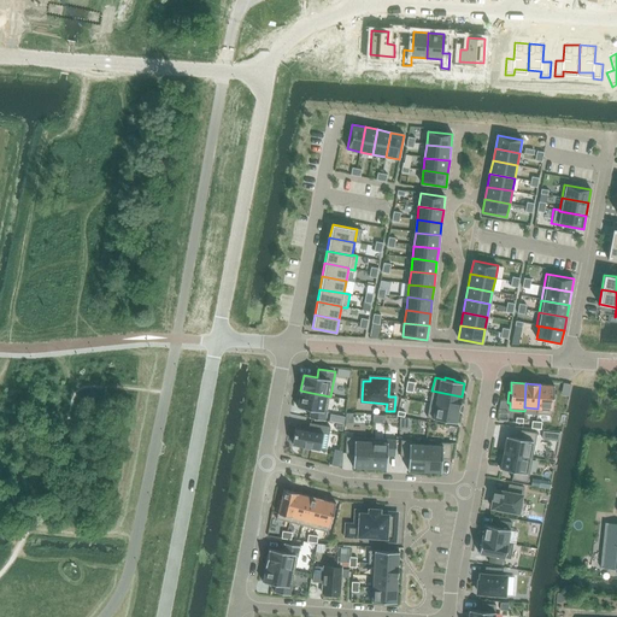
[(538,409),(536,415),(552,416),(553,405),(554,405),(556,395),(553,395),(554,385),(540,385),(538,409)]
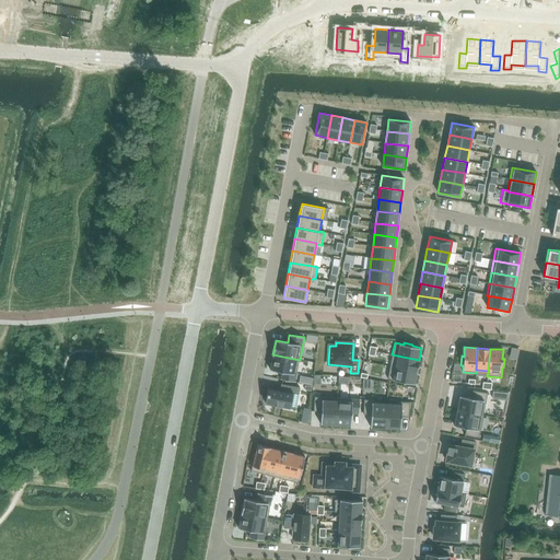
[(295,382),(300,360),(272,354),(269,370),(282,372),(280,380),(295,382)]
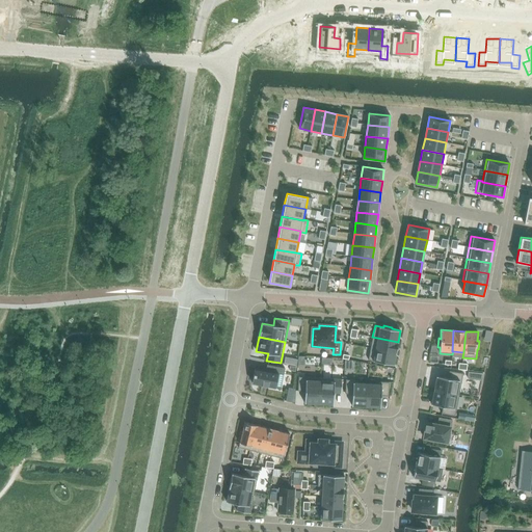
[(370,348),(396,353),(398,342),(372,337),(370,348)]
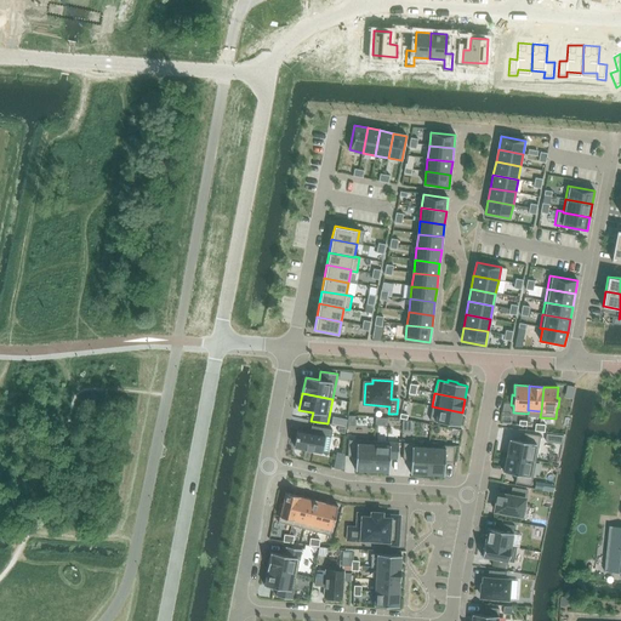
[(460,426),(462,412),(432,406),(429,420),(460,426)]
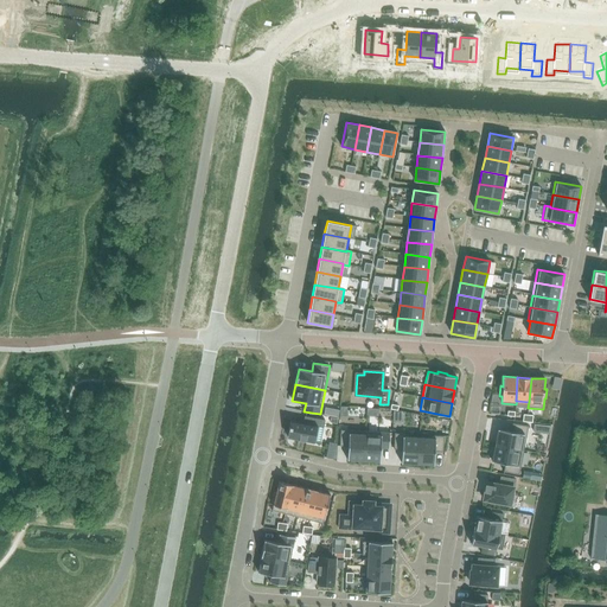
[(291,421),(288,438),(320,443),(325,421),(305,416),(304,423),(291,421)]
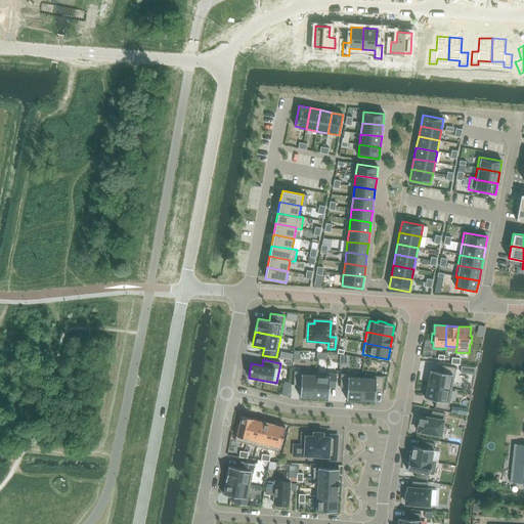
[(427,384),(452,389),(456,367),(442,365),(441,373),(430,370),(427,384)]
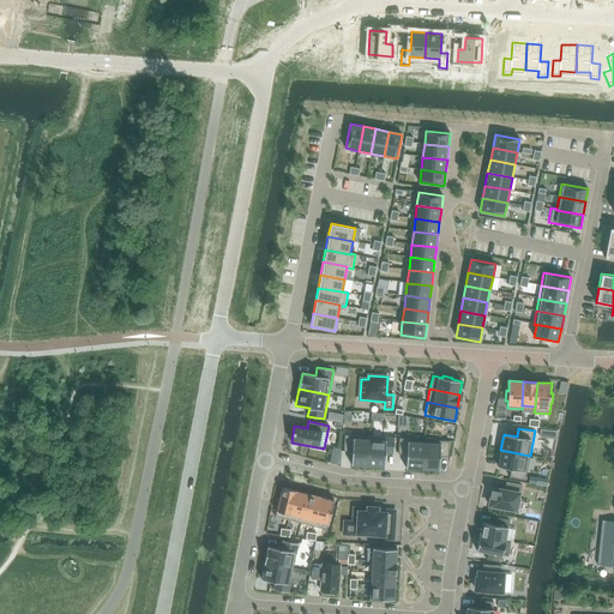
[(368,467),(369,437),(344,434),(344,451),(353,451),(351,465),(368,467)]
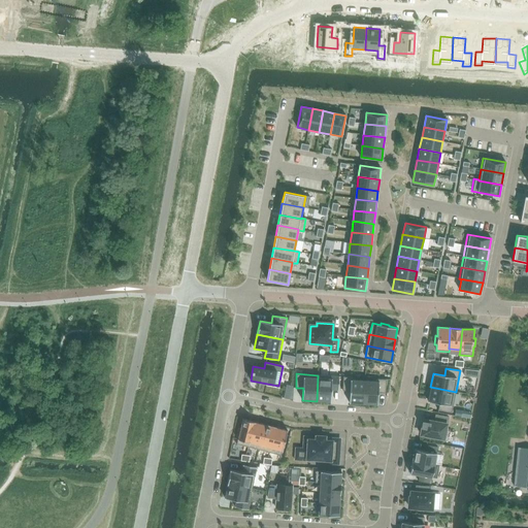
[(339,376),(318,375),(317,401),(330,401),(331,390),(338,391),(339,376)]
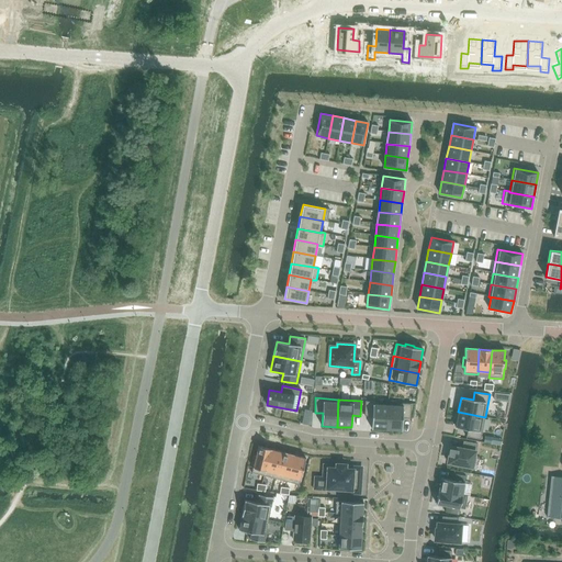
[(386,429),(389,405),(374,404),(374,402),(367,401),(366,401),(364,418),(372,418),(371,429),(386,429)]
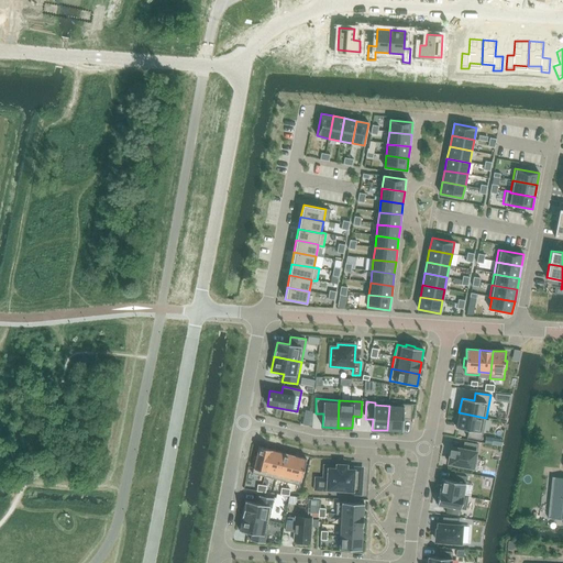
[(403,407),(389,406),(387,430),(403,431),(404,419),(411,419),(412,405),(411,405),(403,404),(403,407)]
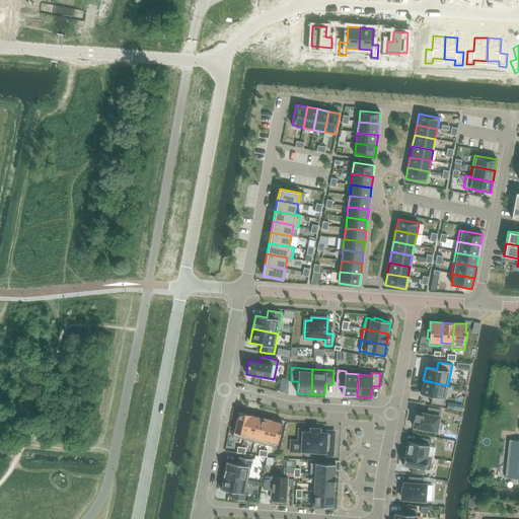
[(444,405),(448,385),(423,380),(421,394),(432,396),(431,403),(444,405)]
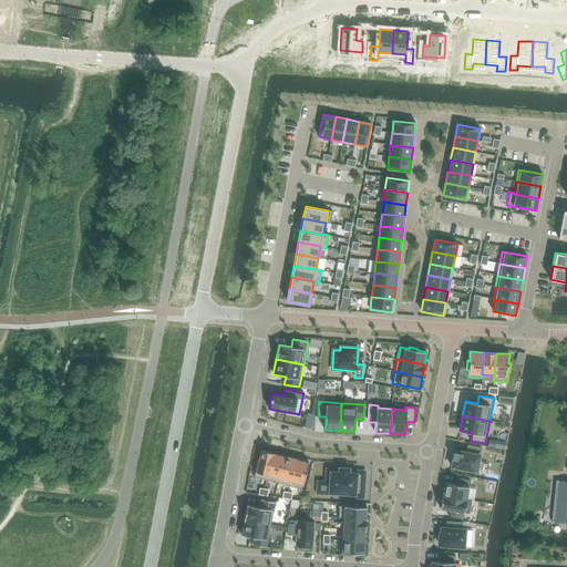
[(453,460),(452,466),(476,472),(480,456),(481,456),(482,449),(468,445),(466,453),(454,451),(454,453),(453,453),(452,460),(453,460)]
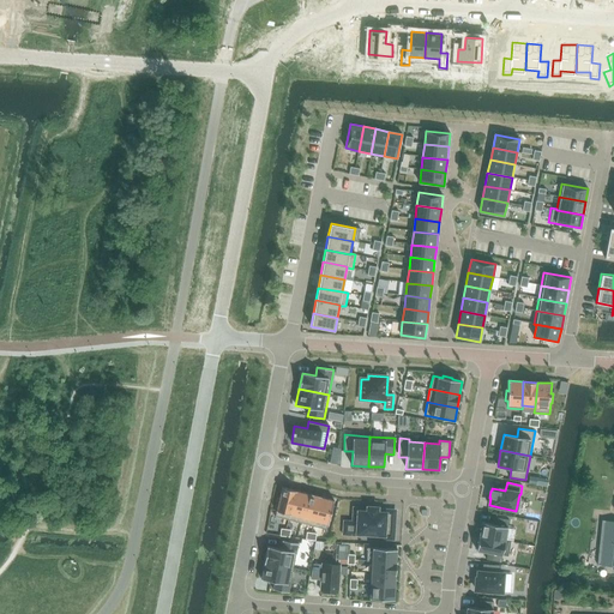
[(288,519),(295,491),(282,487),(282,488),(280,499),(277,498),(275,507),(277,509),(277,510),(276,510),(276,511),(275,517),(288,519)]
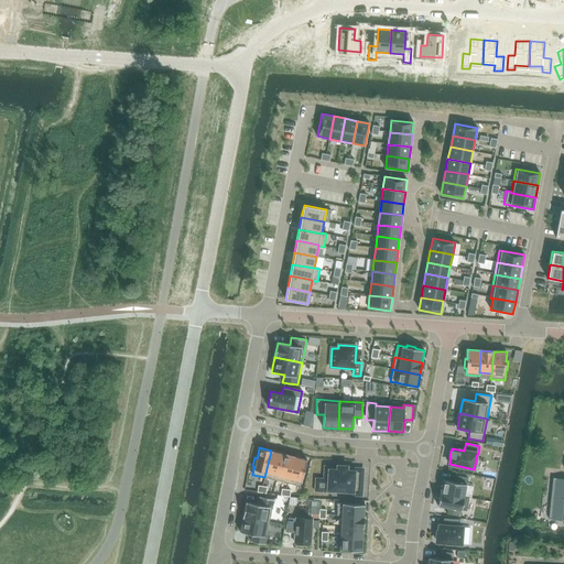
[(283,454),(271,451),(264,477),(277,480),(283,454)]
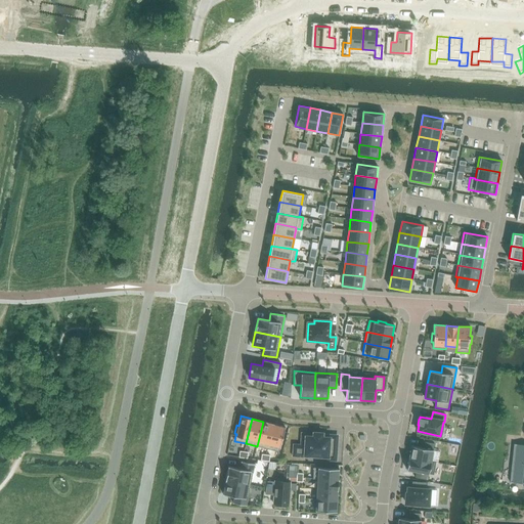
[(263,422),(257,446),(268,449),(274,424),(263,422)]
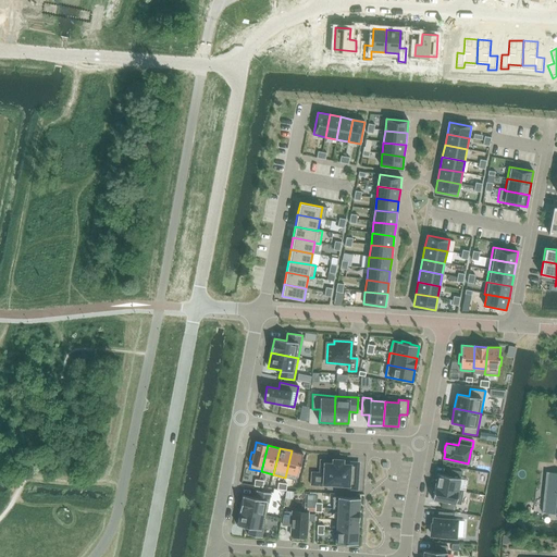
[(304,454),(292,450),(285,478),(296,481),(304,454)]
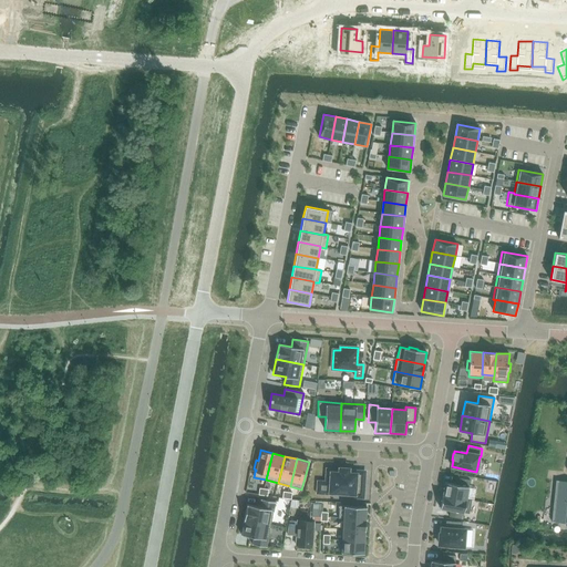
[(327,470),(326,483),(330,483),(330,493),(354,494),(353,497),(363,497),(364,478),(364,472),(357,471),(349,471),(349,468),(340,468),(340,470),(327,470)]
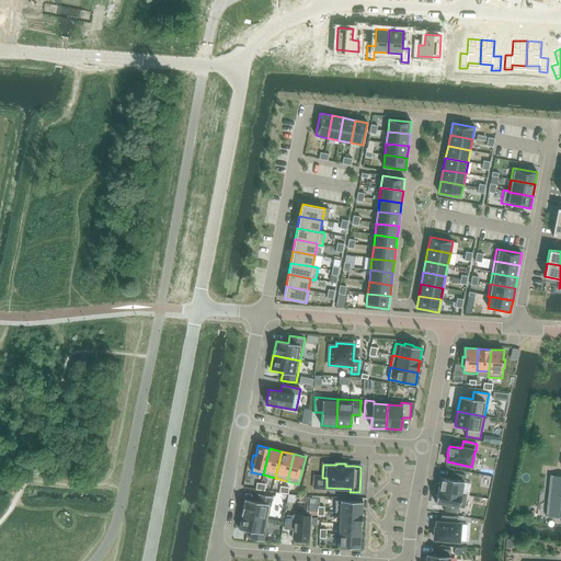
[(438,490),(442,491),(461,494),(465,476),(451,472),(450,479),(441,477),(438,490)]
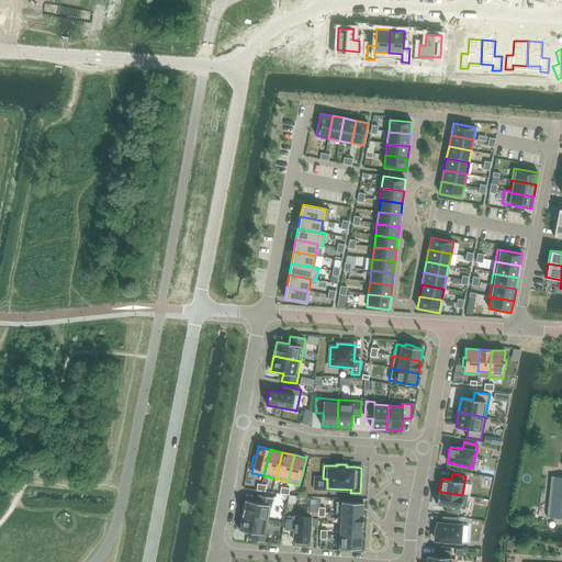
[(561,476),(551,476),(547,517),(561,518),(561,476)]
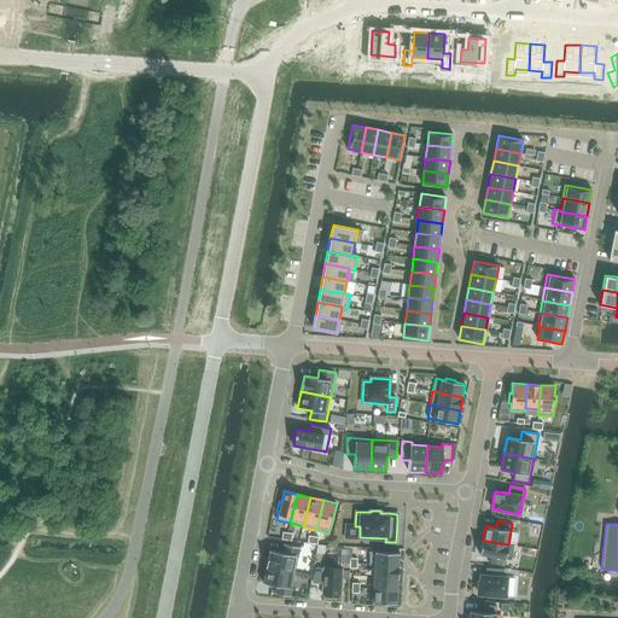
[(482,540),(479,554),(491,557),(489,564),(505,566),(506,559),(512,560),(514,546),(508,544),(487,541),(483,540),(482,540)]
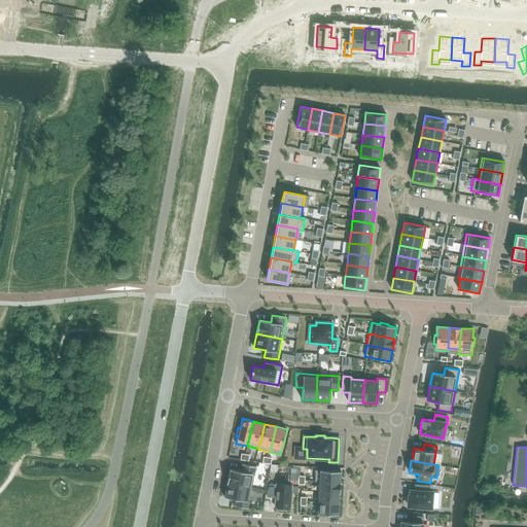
[(230,468),(226,483),(252,488),(256,466),(242,464),(241,471),(230,468)]
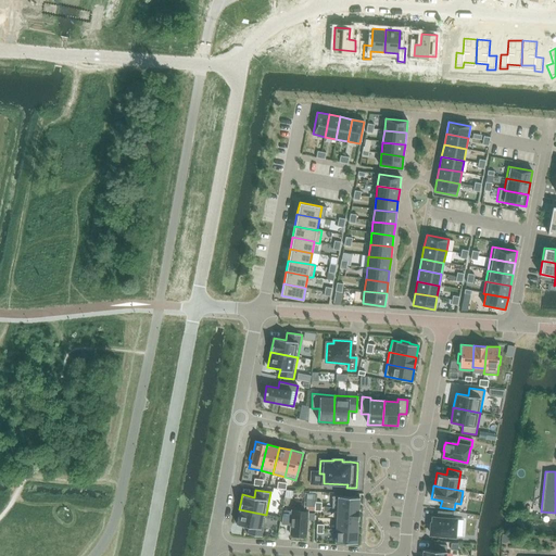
[(331,508),(337,508),(337,507),(359,509),(359,497),(332,496),(331,508)]
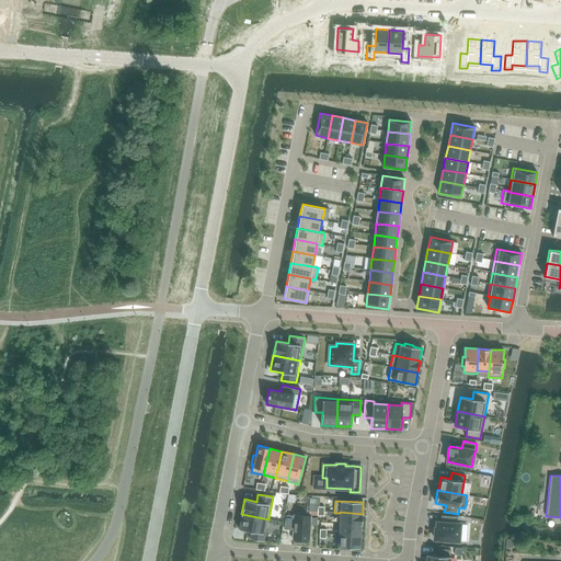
[(340,513),(340,524),(362,525),(363,514),(340,512),(340,513)]
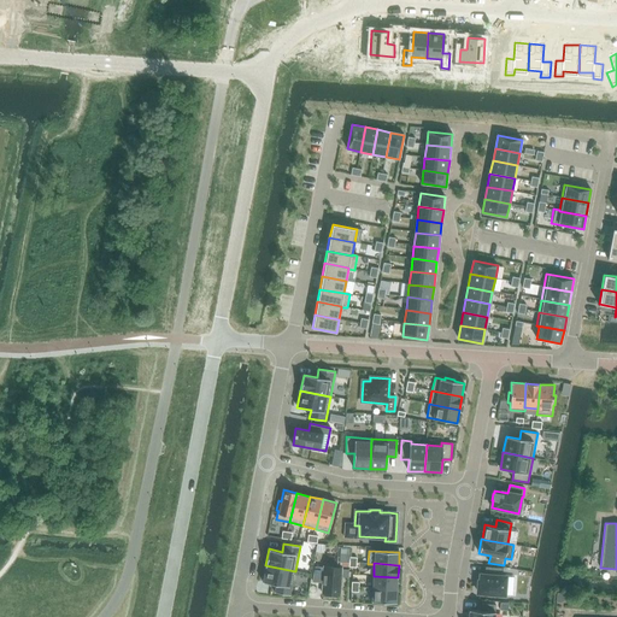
[(295,571),(265,565),(263,582),(276,585),(274,593),(291,595),(295,571)]
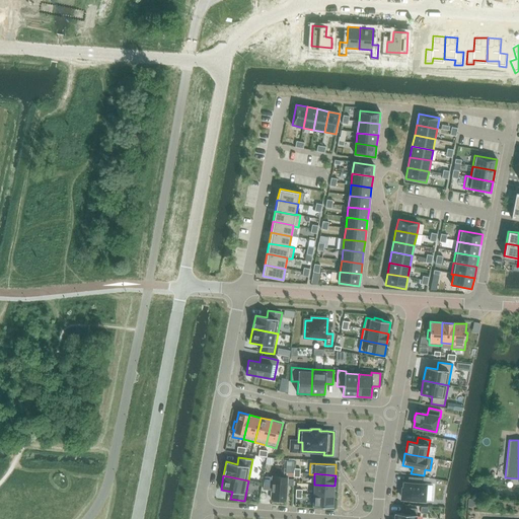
[(271,499),(286,500),(288,477),(272,476),(272,477),(265,477),(263,490),(271,490),(271,499)]
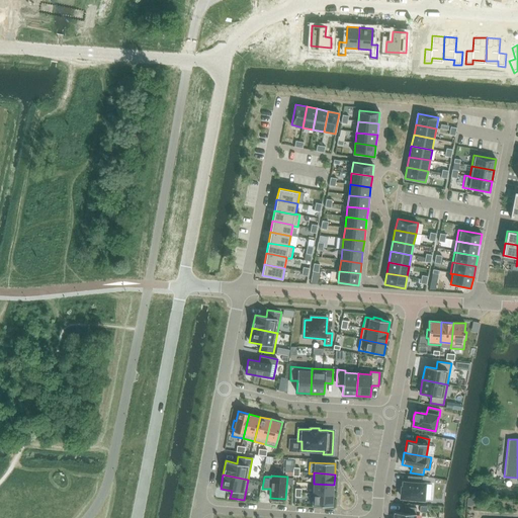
[(402,488),(401,498),(423,499),(430,500),(431,485),(425,484),(420,484),(421,478),(408,477),(408,483),(404,483),(403,488),(402,488)]
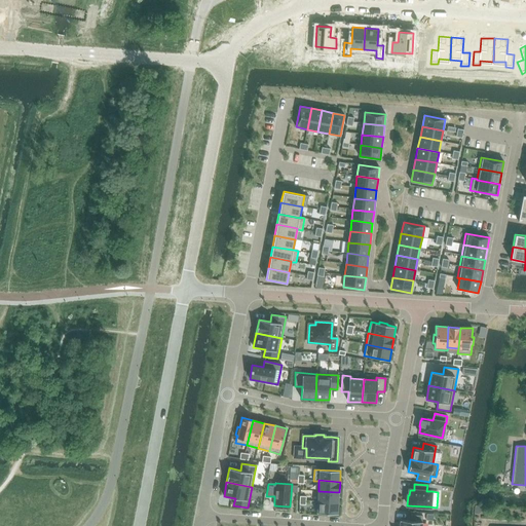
[(318,491),(317,501),(338,502),(339,492),(318,491)]
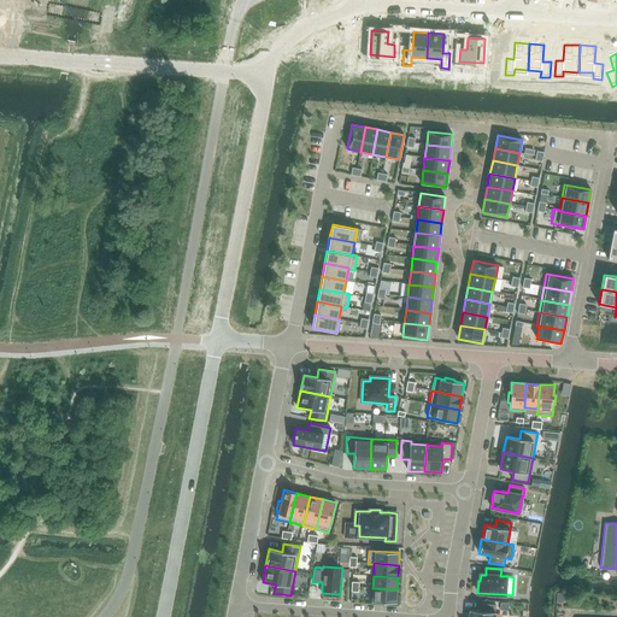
[(397,589),(372,588),(371,601),(397,603),(397,589)]
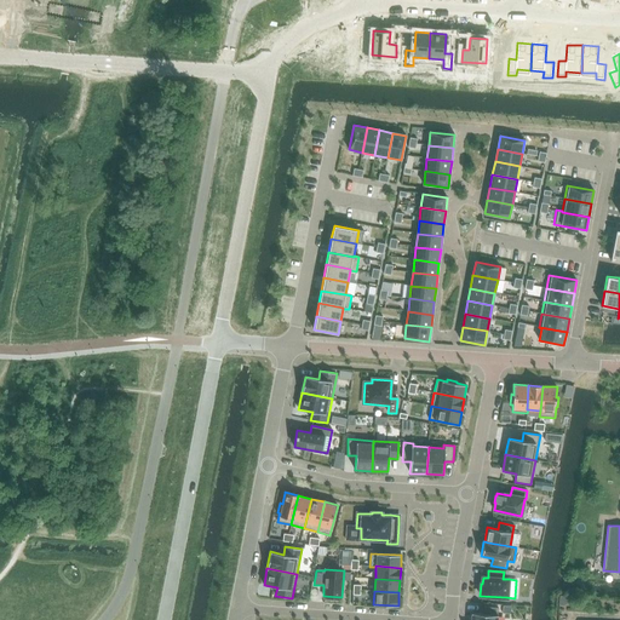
[(497,619),(498,608),(483,607),(483,614),(471,613),(470,619),(497,619)]
